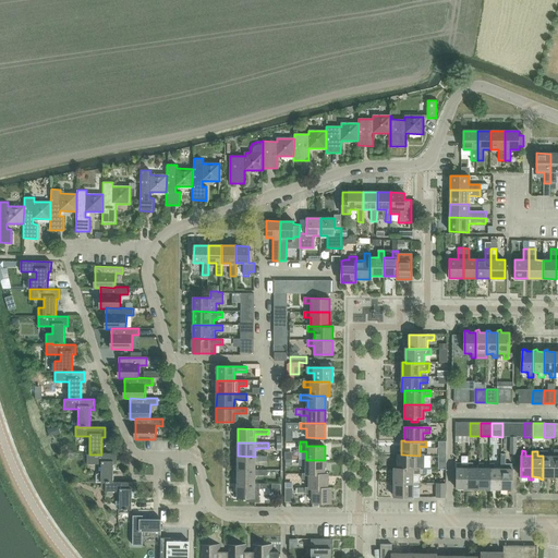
[(554,456),(548,456),(548,451),(543,451),(543,456),(543,476),(550,477),(550,480),(555,480),(555,477),(554,477),(554,456)]
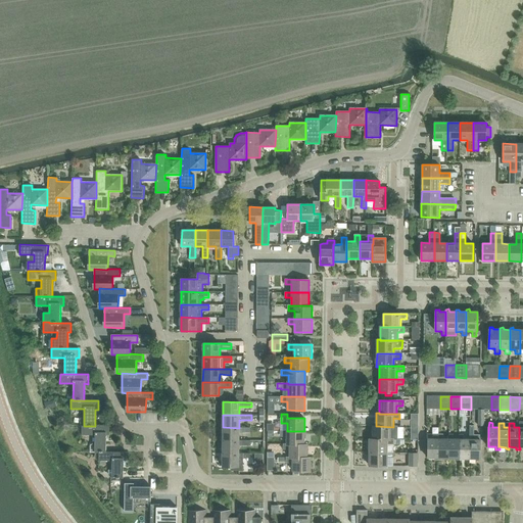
[(469,459),(470,459),(476,459),(476,461),(479,461),(479,459),(480,459),(480,434),(474,434),(474,425),(469,425),(469,439),(470,439),(469,459)]
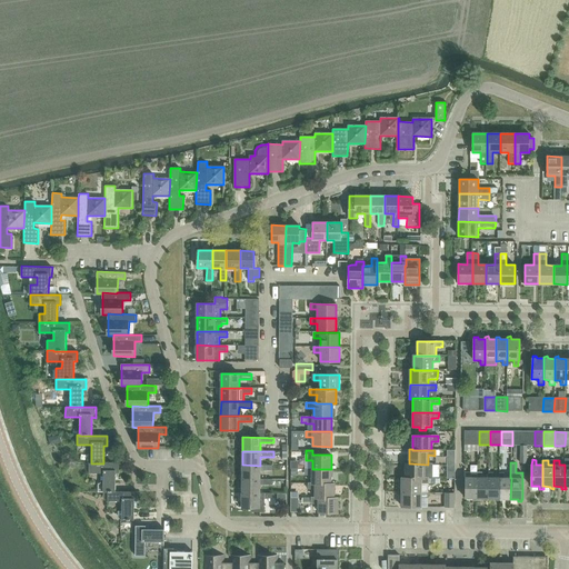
[(89,463),(89,473),(103,473),(103,483),(98,483),(98,491),(103,491),(108,492),(108,491),(116,491),(116,473),(119,473),(119,463),(103,463),(91,463),(89,463)]
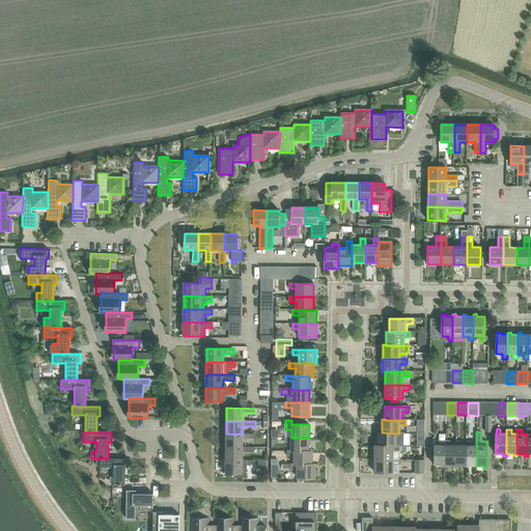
[(382,432),(379,432),(379,446),(395,446),(399,446),(402,446),(402,434),(399,434),(382,432)]
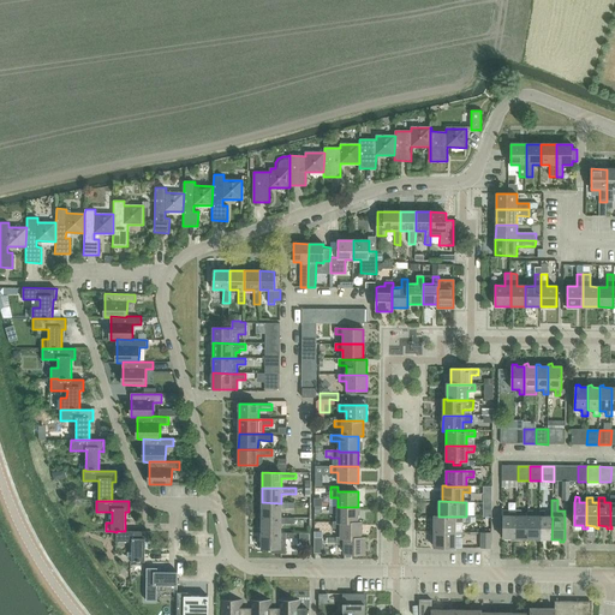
[(262,502),(262,518),(281,518),(281,509),(294,509),(294,503),(281,503),(262,502)]
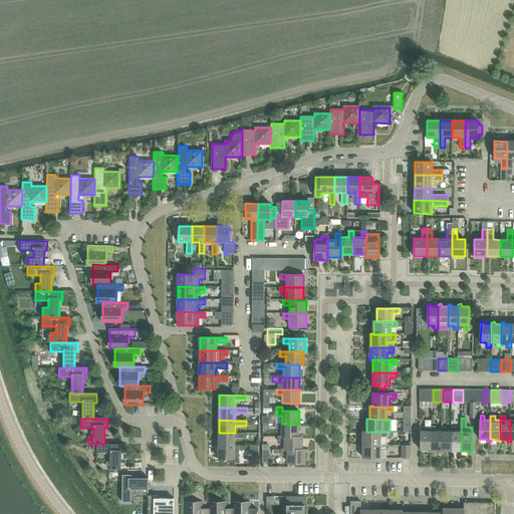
[(282,429),(282,437),(299,437),(299,424),(282,424),(276,424),(276,429),(282,429)]
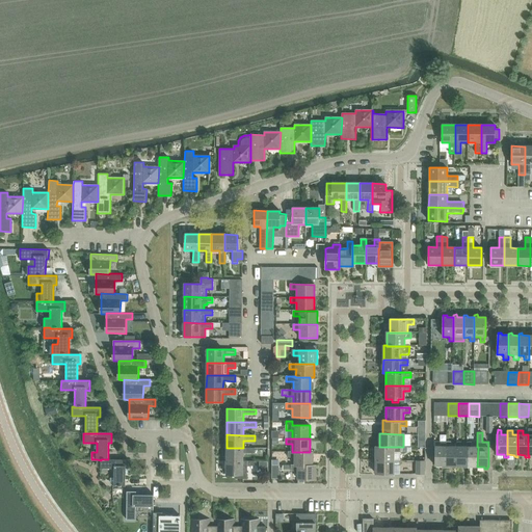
[(435,446),(435,466),(443,466),(443,469),(446,469),(446,466),(446,446),(446,443),(446,442),(435,442),(435,446)]
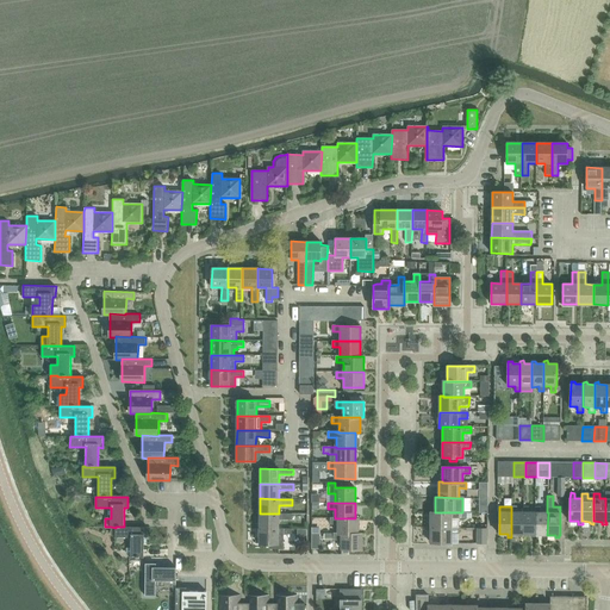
[(523,537),(524,535),(523,535),(523,511),(517,511),(517,506),(511,506),(511,508),(511,511),(511,534),(520,534),(520,537),(523,537)]
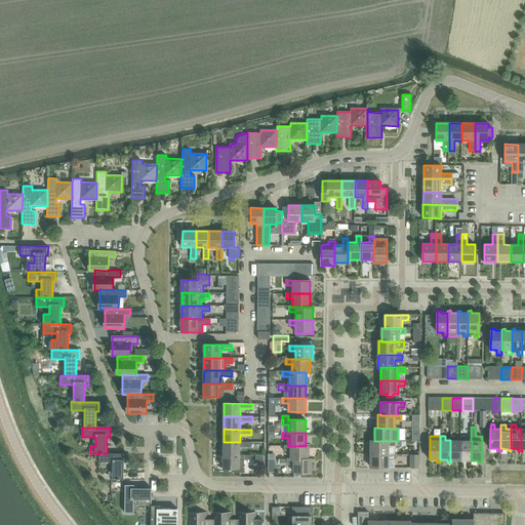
[(461,462),(461,460),(460,460),(461,441),(460,441),(455,441),(455,436),(450,436),(450,440),(450,460),(451,460),(457,460),(457,462),(461,462)]
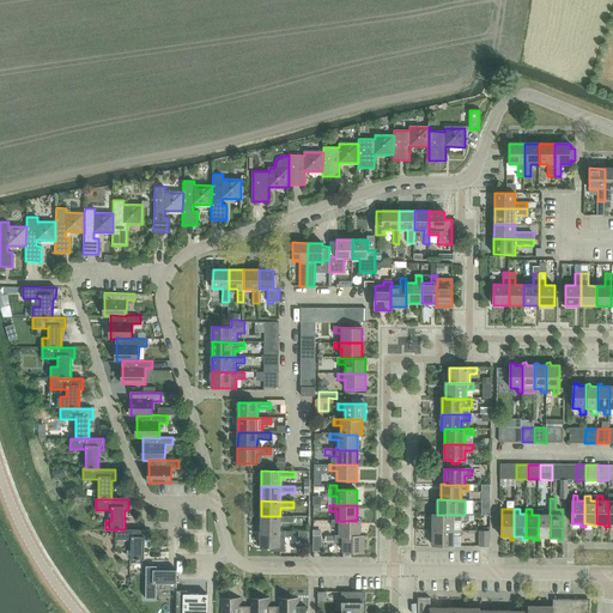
[(551,540),(551,538),(550,538),(551,515),(550,515),(544,515),(544,509),(538,509),(538,515),(539,515),(538,538),(539,538),(545,538),(546,541),(551,540)]
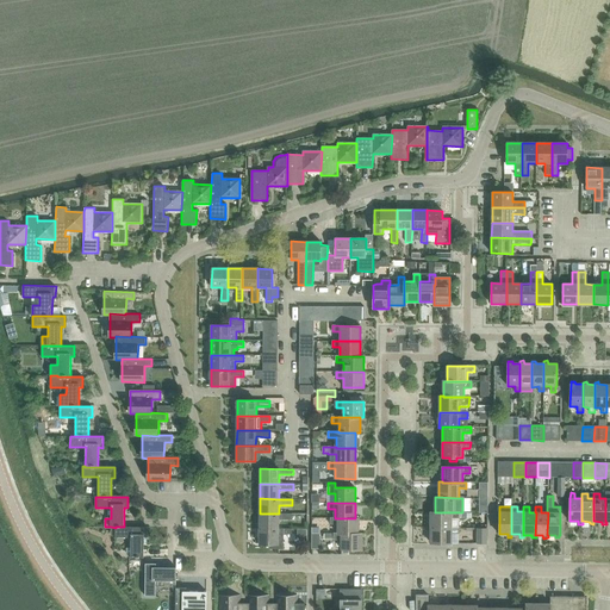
[(459,512),(454,512),(435,512),(431,512),(430,528),(452,528),(452,518),(459,518),(459,517),(459,512)]
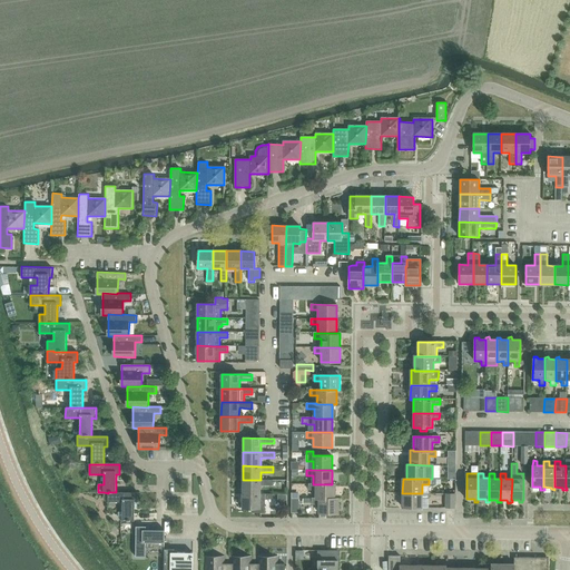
[(243,480),(243,494),(261,494),(261,485),(273,485),(273,480),(261,480),(243,480)]
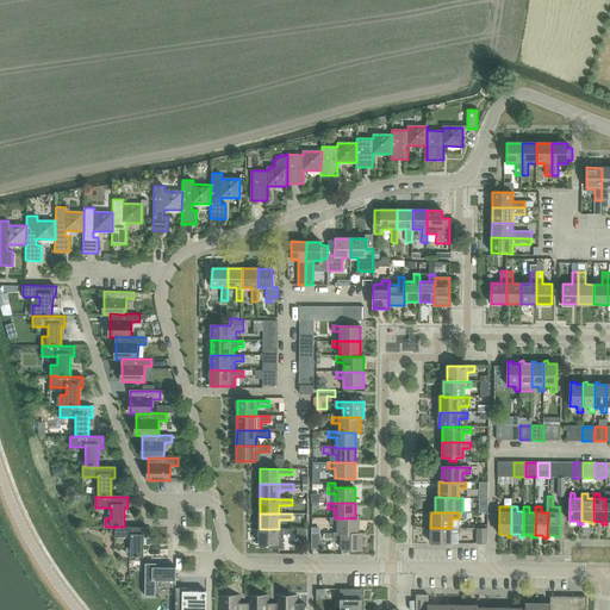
[(359,534),(359,518),(355,518),(335,518),(330,518),(330,524),(338,524),(338,534),(359,534)]
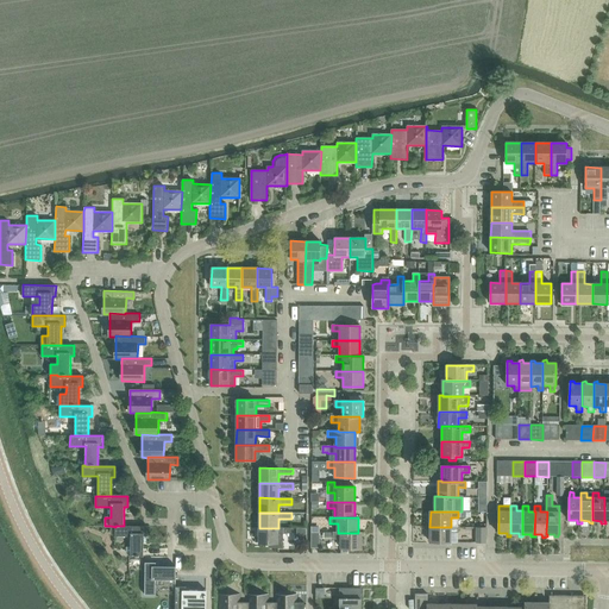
[(115,527),(115,535),(115,537),(131,537),(131,557),(144,557),(144,537),(148,537),(148,526),(124,526),(115,526),(115,527)]
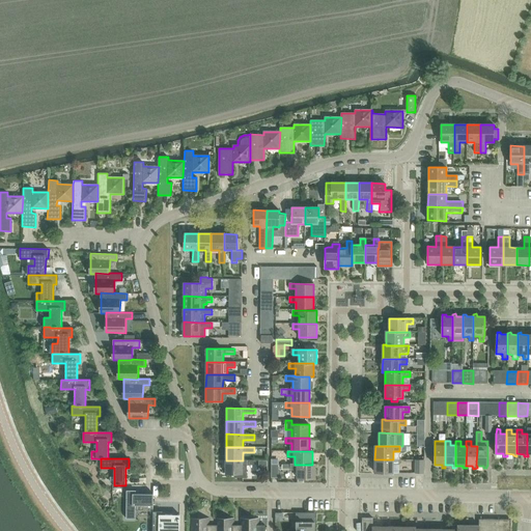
[(393,459),(374,459),(374,473),(393,473),(393,465),(399,465),(399,459),(393,459)]
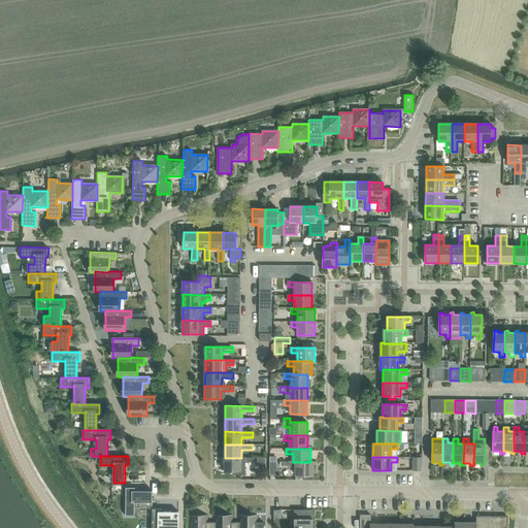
[(421,470),(422,457),(413,457),(413,470),(421,470)]
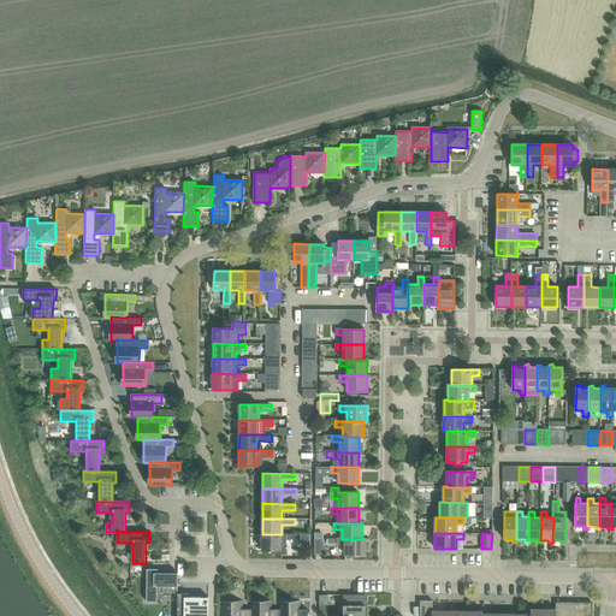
[(262,534),(262,550),(272,550),(272,554),(286,554),(286,540),(295,540),(295,534),(282,534),(262,534)]
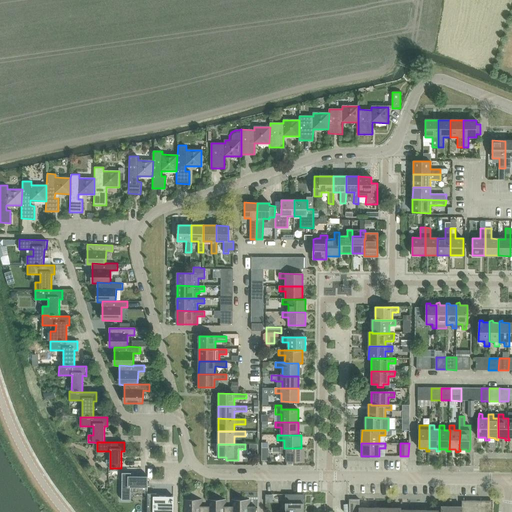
[(304,448),(301,448),(284,448),(280,447),(280,453),(286,453),(286,465),(293,465),(293,461),(304,461),(304,448)]
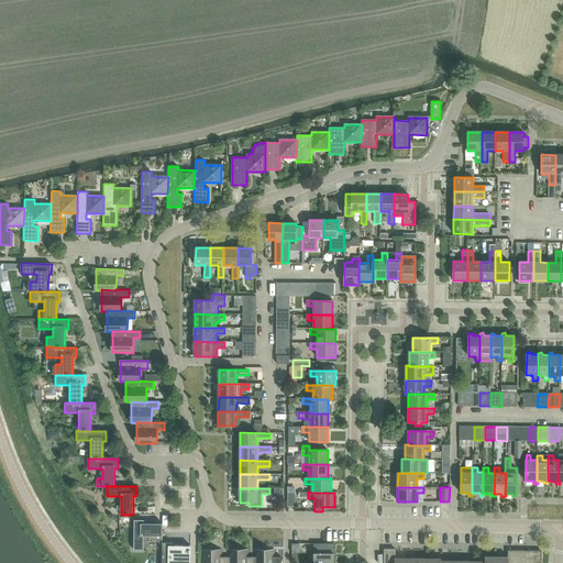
[(134,520),(134,550),(144,551),(144,542),(163,542),(163,523),(144,523),(144,520),(134,520)]
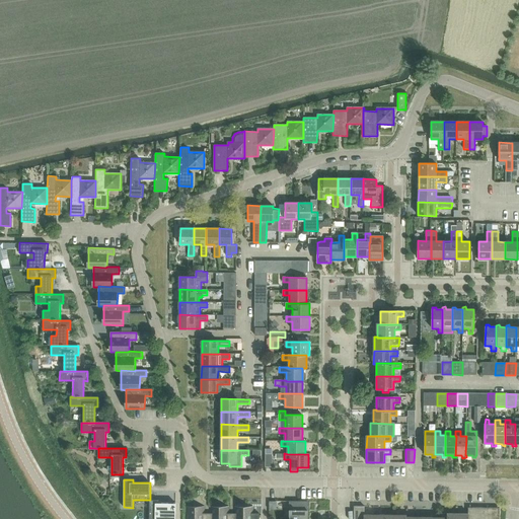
[(150,500),(149,518),(174,518),(175,504),(159,504),(159,501),(150,500)]
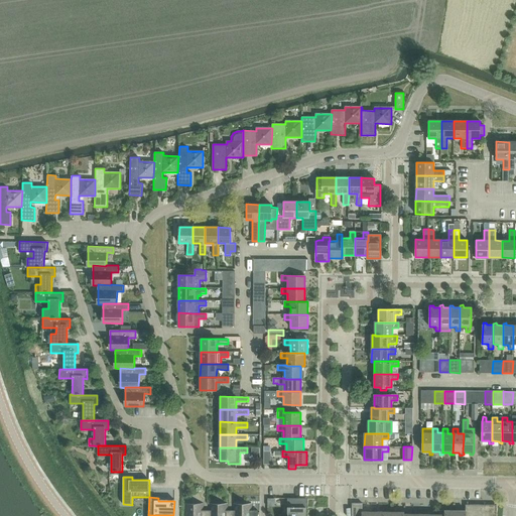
[(305,515),(306,499),(288,499),(287,515),(305,515)]
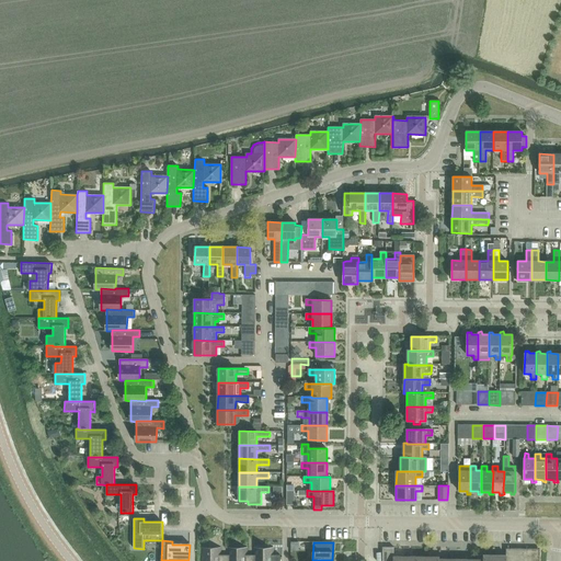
[(382,547),(381,560),(392,560),(393,557),(395,557),(395,547),(382,547)]
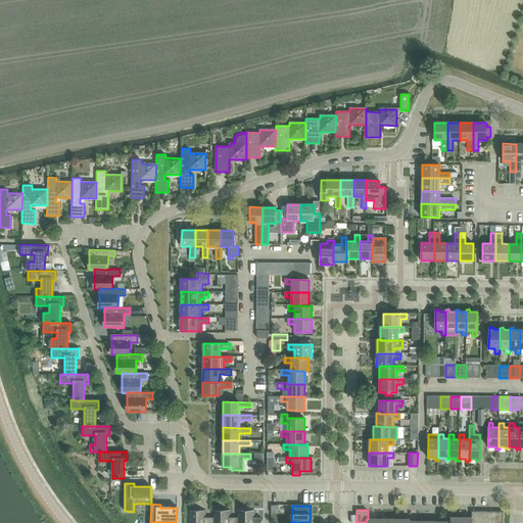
[(211,522),(212,520),(211,520),(206,520),(206,511),(187,511),(187,522),(211,522)]
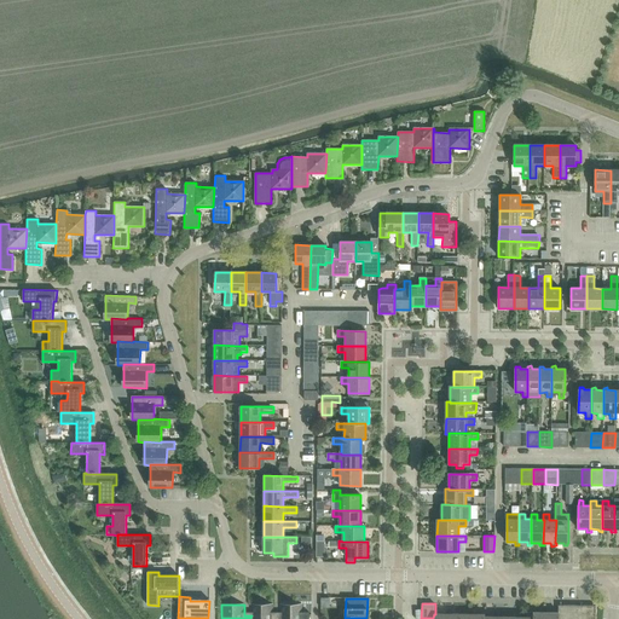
[(279,618),(281,615),(279,615),(273,615),(273,605),(250,605),(250,615),(252,615),(250,618),(279,618)]
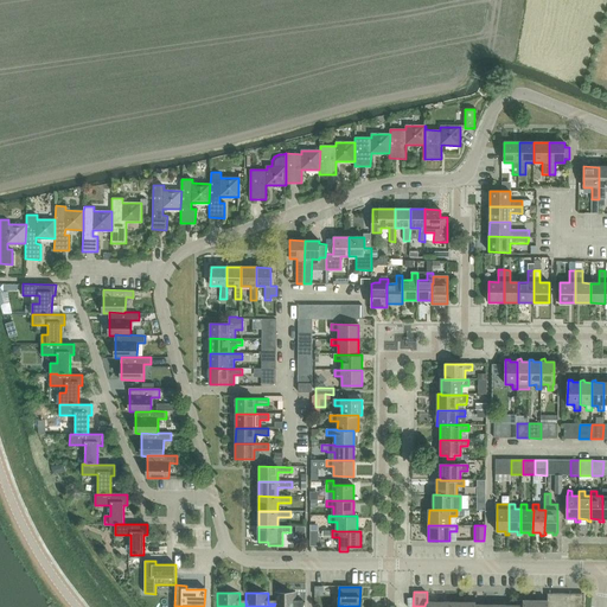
[(583,606),(585,594),(548,593),(548,601),(548,606),(583,606)]
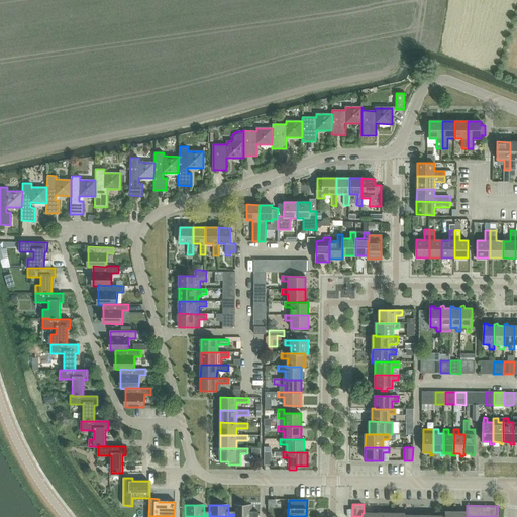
[(233,516),(257,516),(259,514),(252,514),(252,506),(233,506),(233,514),(234,514),(233,516)]
